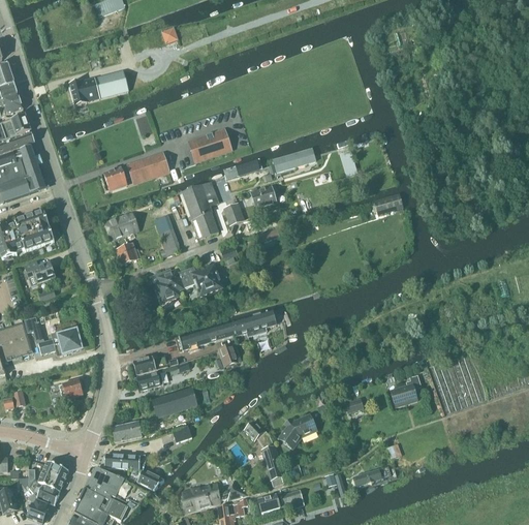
[(95,17),(125,5),(123,0),(101,0),(91,4),(95,17)]
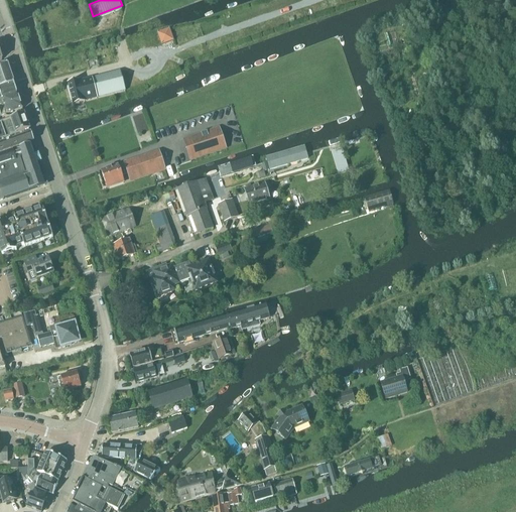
[(157,29),(161,41),(173,37),(169,25),(157,29)]
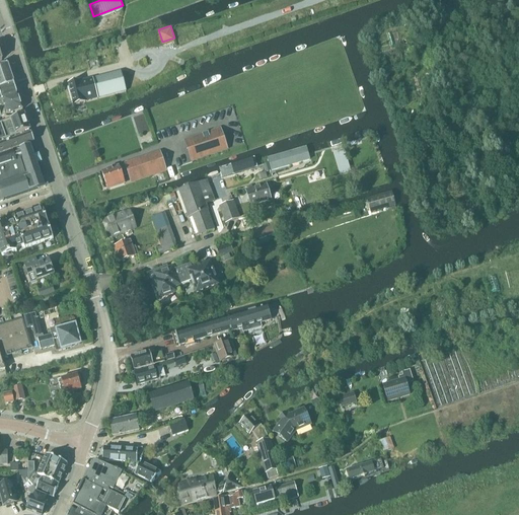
[(0,95),(17,90),(7,60),(0,62),(0,95)]
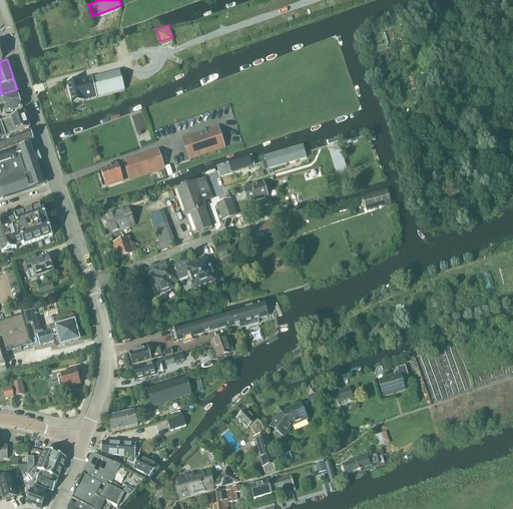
[(124,86),(119,67),(70,79),(75,100),(78,110),(84,108),(82,98),(86,97),(85,96),(94,94),(95,94),(124,86)]
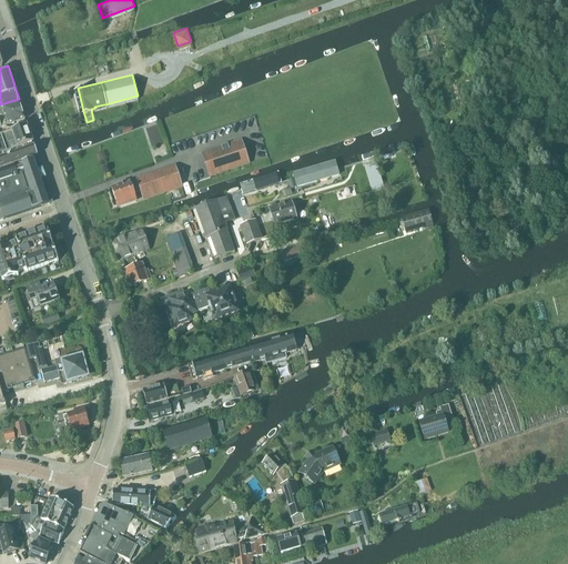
[(0,123),(8,122),(24,116),(19,99),(0,104),(0,123)]
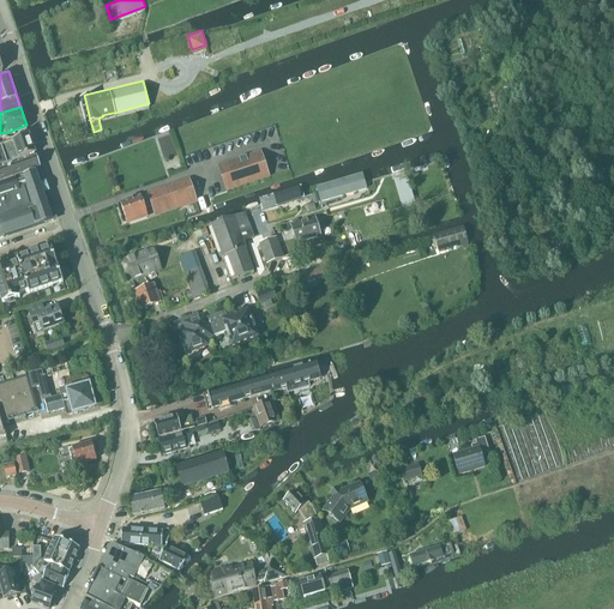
[(6,161),(36,150),(29,131),(0,140),(0,161),(5,160),(6,161)]
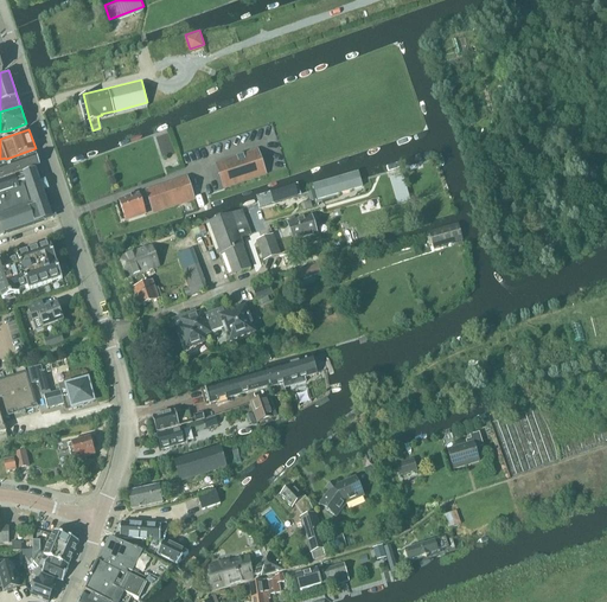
[(216,160),(218,166),(224,184),(266,170),(259,146),(216,160)]
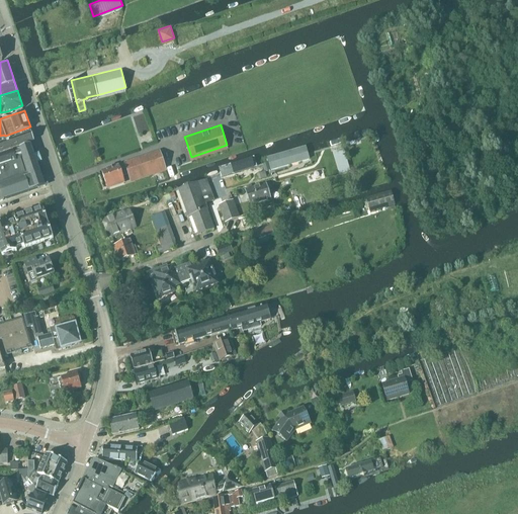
[(0,150),(34,138),(31,130),(0,140),(0,150)]
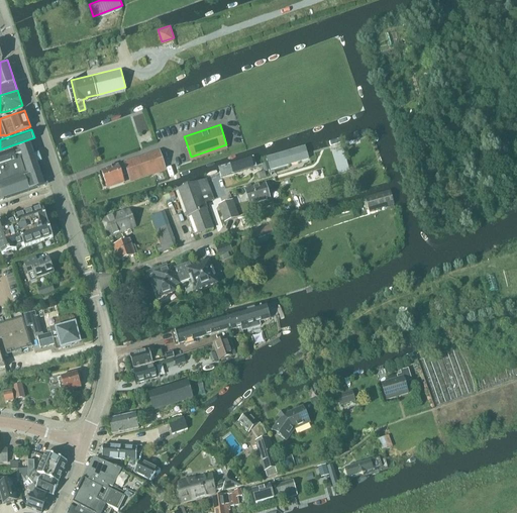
[(31,141),(0,151),(0,197),(3,196),(45,182),(31,141)]
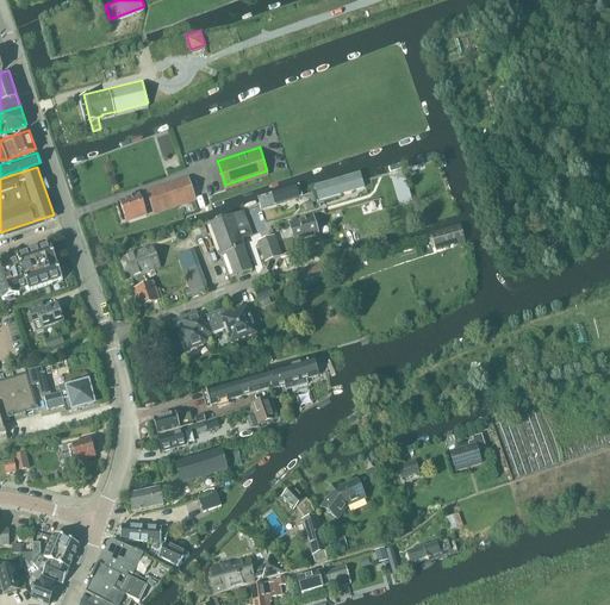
[(360,170),(315,181),(318,197),(363,186),(360,170)]
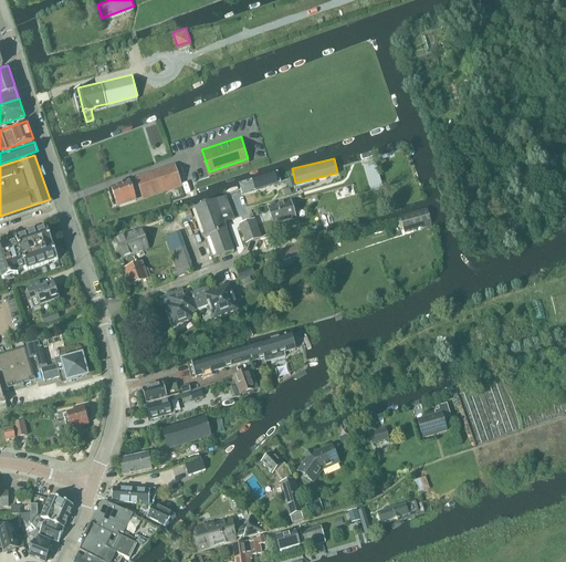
[(366,163),(373,184),(381,181),(376,160),(366,163)]
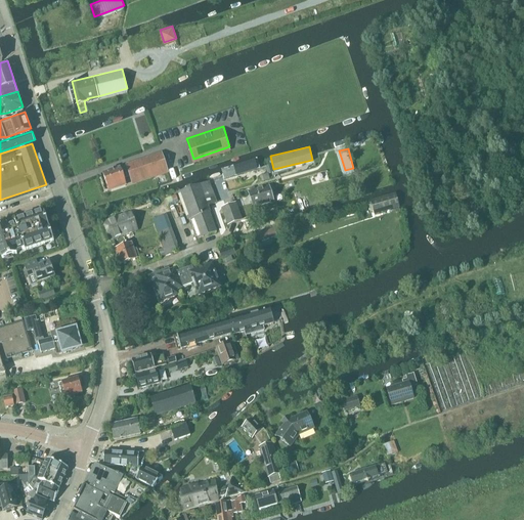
[(127,163),(121,165),(124,174),(130,173),(133,181),(137,179),(168,169),(162,149),(126,161),(127,163)]
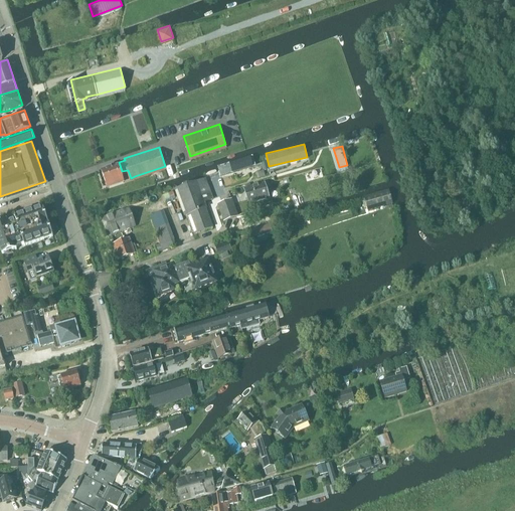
[(252,153),(217,165),(220,174),(255,162),(252,153)]
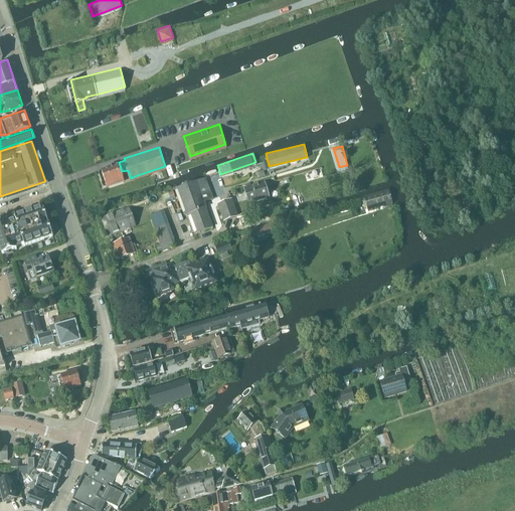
[(122,171),(119,162),(102,167),(107,184),(125,178),(122,171)]
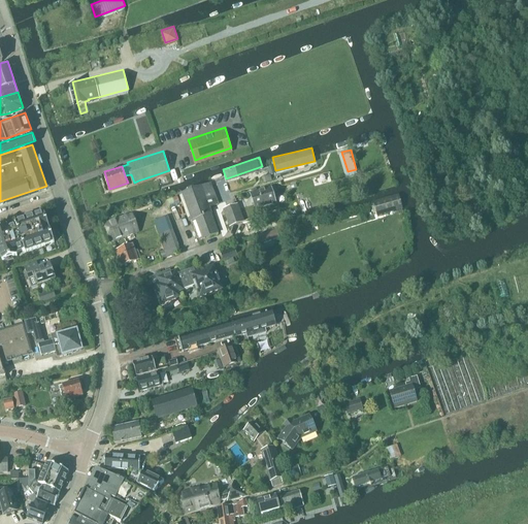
[(218,230),(217,226),(210,210),(211,209),(209,204),(219,200),(211,183),(210,181),(203,183),(182,191),(182,192),(177,193),(179,199),(185,198),(191,217),(196,216),(203,235),(218,230)]
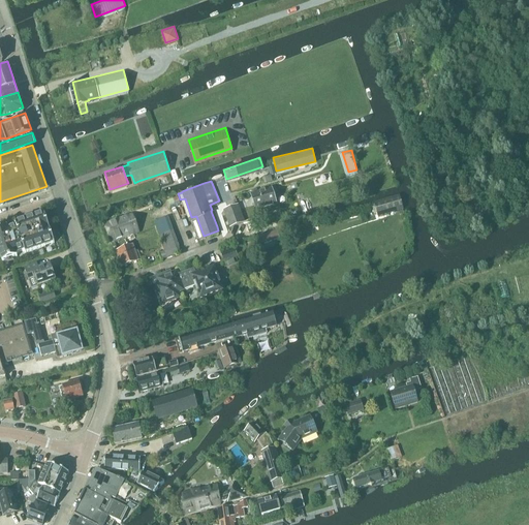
[(274,184),(251,191),(256,209),(258,214),(278,208),(277,203),(274,192),(276,191),(274,184)]
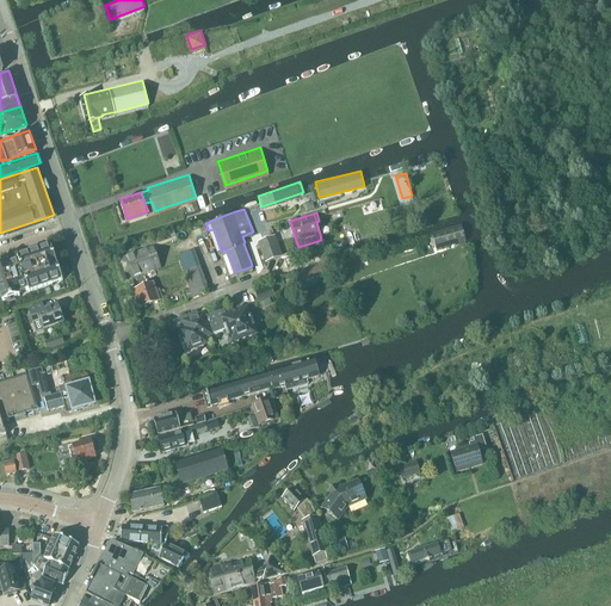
[(437,247),(467,239),(462,222),(432,229),(437,247)]
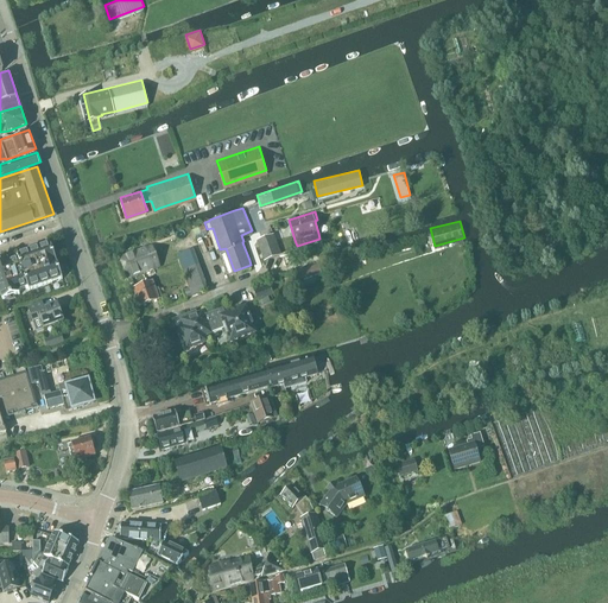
[(265,258),(282,252),(273,230),(257,236),(265,258)]
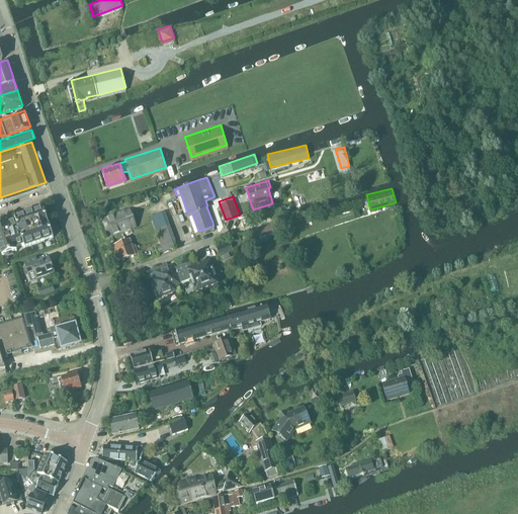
[(24,242),(24,244),(54,235),(52,230),(54,230),(52,224),(50,224),(47,217),(49,216),(47,209),(45,210),(44,205),(15,216),(16,219),(8,222),(7,219),(0,220),(0,245),(2,253),(7,251),(7,253),(13,251),(13,249),(17,248),(16,245),(24,242)]
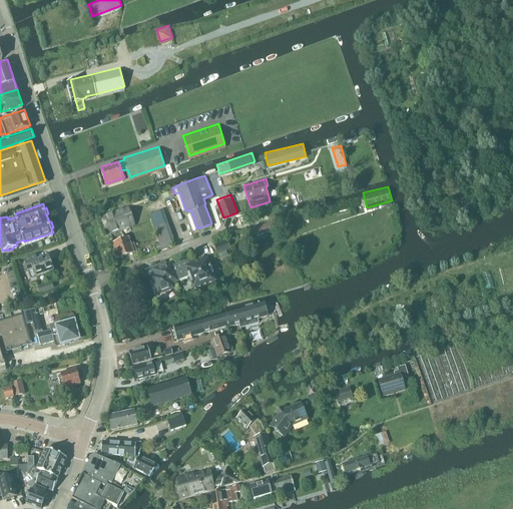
[(135,221),(128,204),(101,214),(107,231),(135,221)]
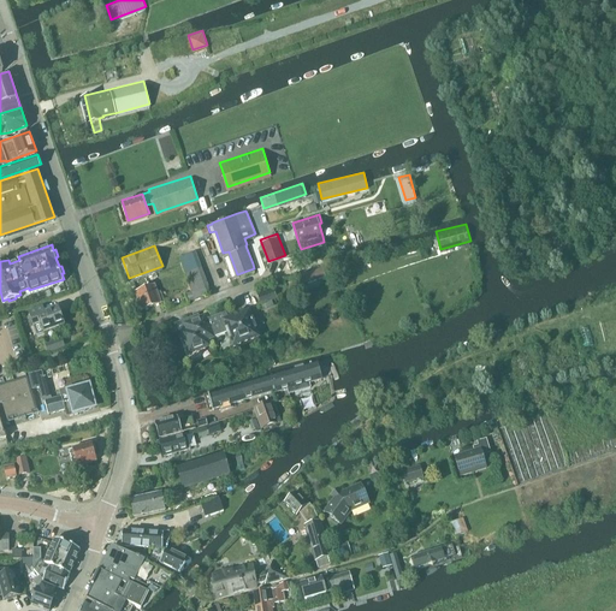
[(179,254),(181,259),(182,259),(193,288),(185,291),(188,298),(209,290),(211,288),(196,248),(179,254)]
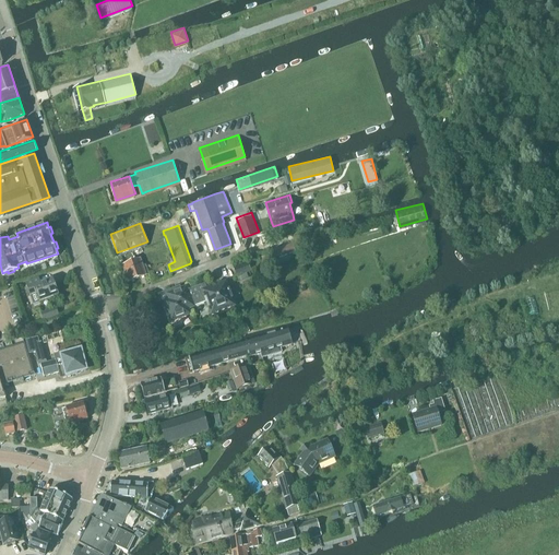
[(129,278),(146,272),(140,255),(123,261),(129,278)]
